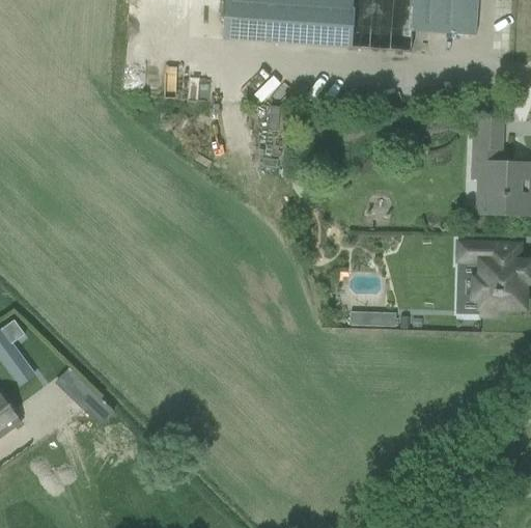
[(225,0),(223,37),(410,50),(412,30),(474,34),(476,0),(225,0)]
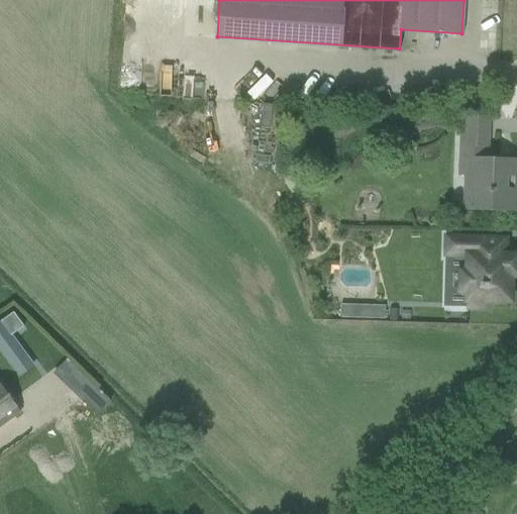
[(461,114),(459,173),(463,173),(481,174),(480,207),(497,208),(516,208),(516,186),(516,172),(516,158),(511,158),(475,157),(475,144),(487,144),(488,115),(468,114),(461,114)]
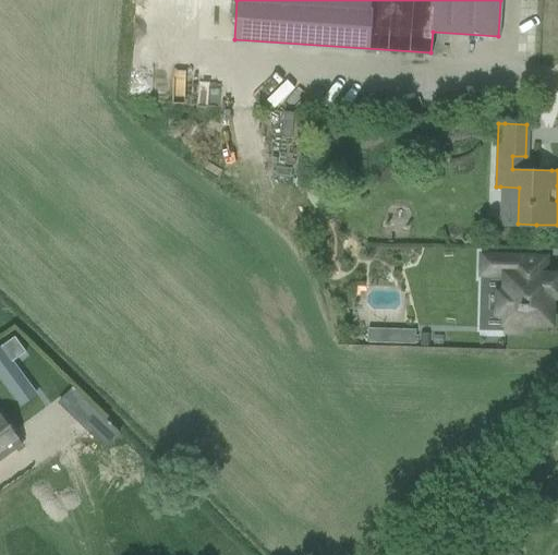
[(481,253),(480,328),(524,329),(524,322),(550,322),(550,294),(557,293),(557,273),(546,273),(546,255),(481,253)]
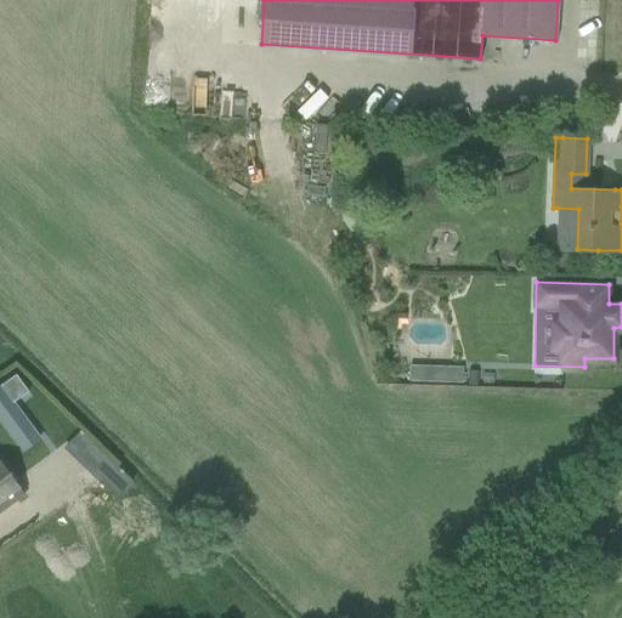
[(410,383),(462,385),(462,370),(410,368),(410,383)]
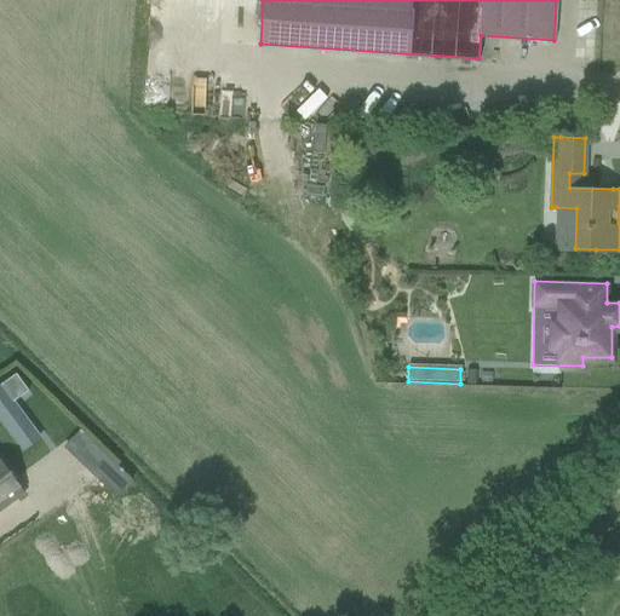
[(16,372),(0,383),(0,418),(23,449),(24,449),(17,439),(34,427),(13,399),(28,389),(16,372)]
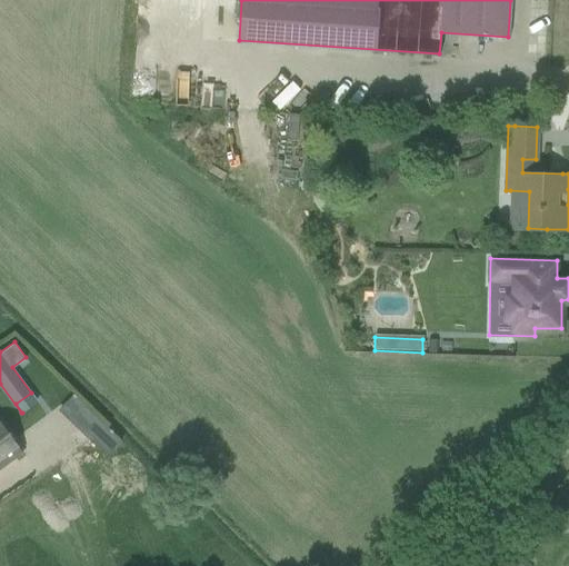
[(438,341),(428,341),(428,356),(437,356),(438,341)]
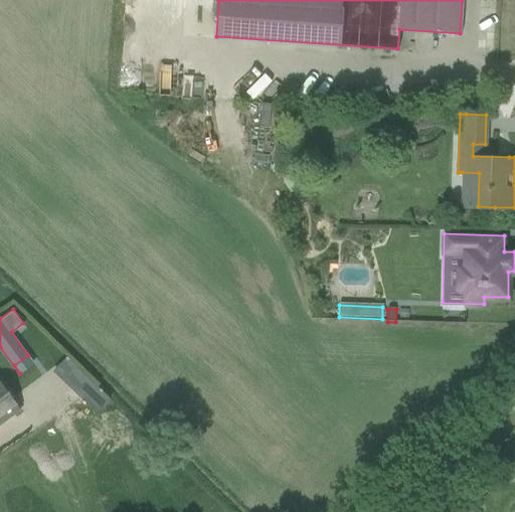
[(408,309),(399,309),(399,320),(407,320),(408,309)]
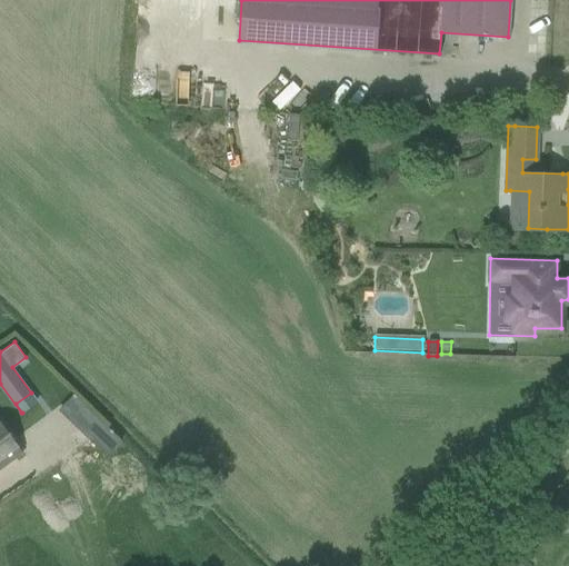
[(0,466),(22,450),(9,433),(0,419),(0,466)]
